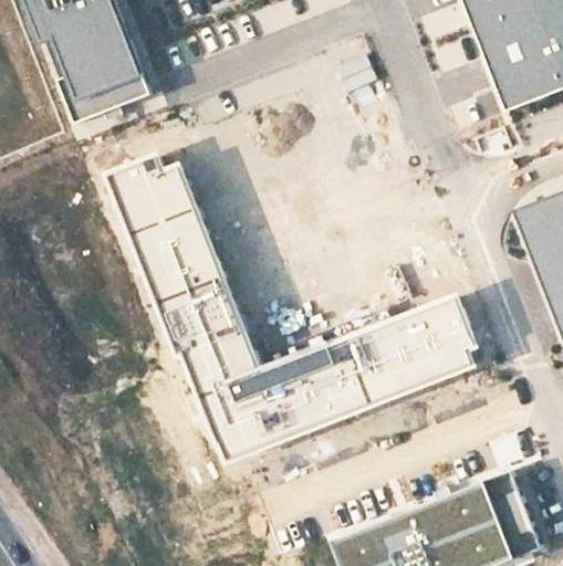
[(53,83),(70,126),(152,94),(114,0),(20,0),(38,44),(49,40),(64,79),(53,83)]
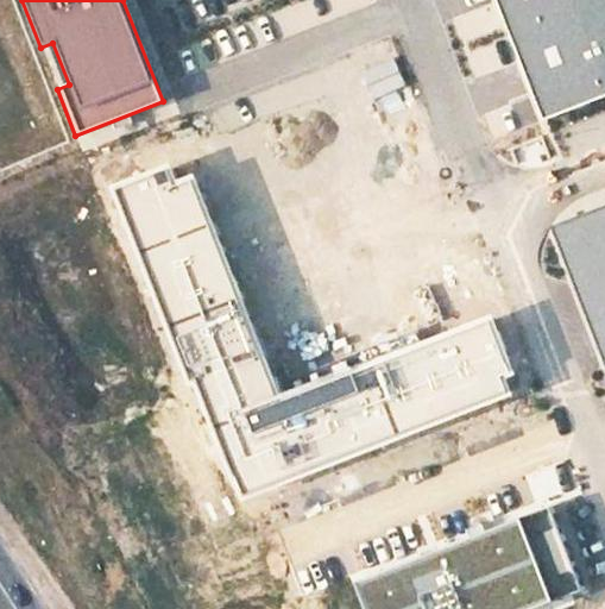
[(604,0),(497,0),(546,121),(604,96),(604,0)]
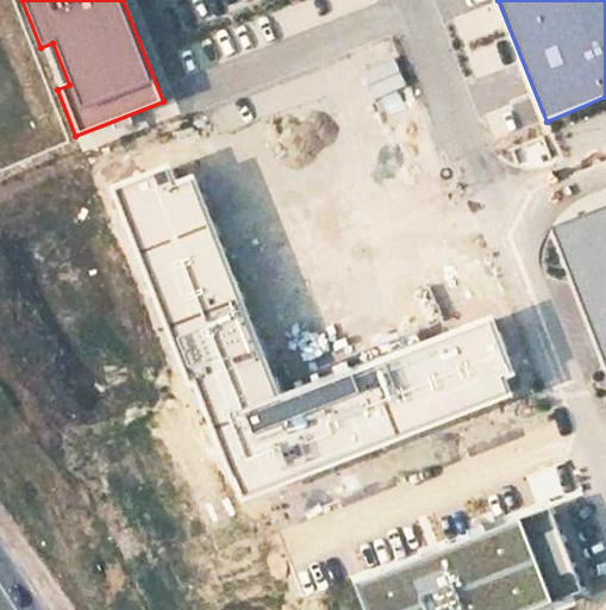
[(180,448),(205,512),(511,399),(503,379),(514,374),(467,251),(442,253),(456,287),(335,336),(324,309),(255,335),(183,151),(111,180),(150,282),(151,282),(177,348),(192,381),(198,379),(218,434),(180,448)]
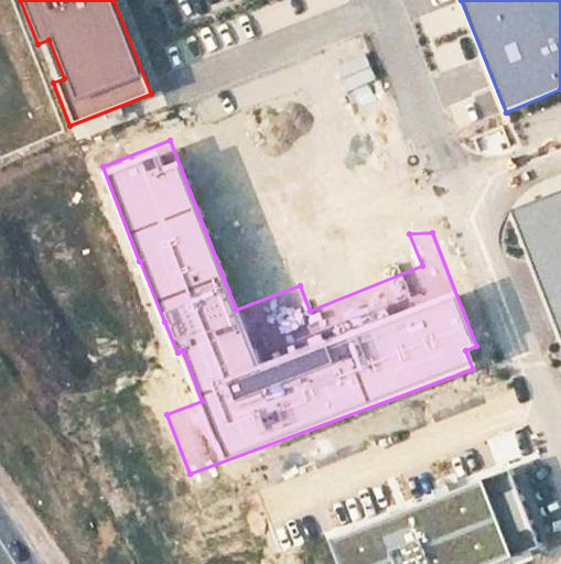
[(560,196),(519,213),(560,318),(560,196)]
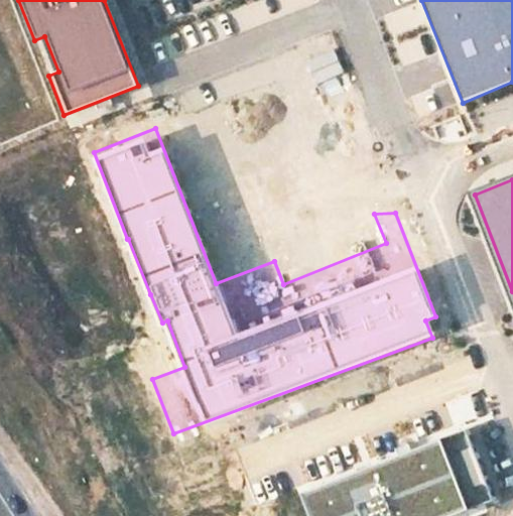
[(466,431),(303,490),(312,515),(446,515),(493,498),(466,431)]
